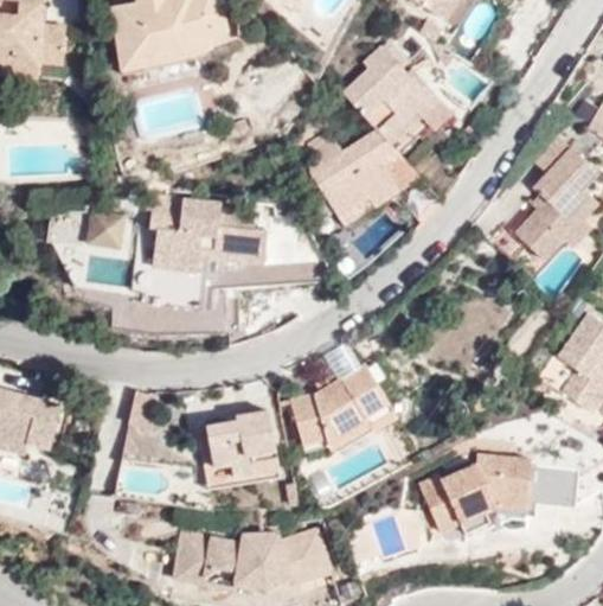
[(13,62),(37,63),(59,64),(63,25),(39,23),(42,0),(0,0),(0,53),(13,55),(13,62)]
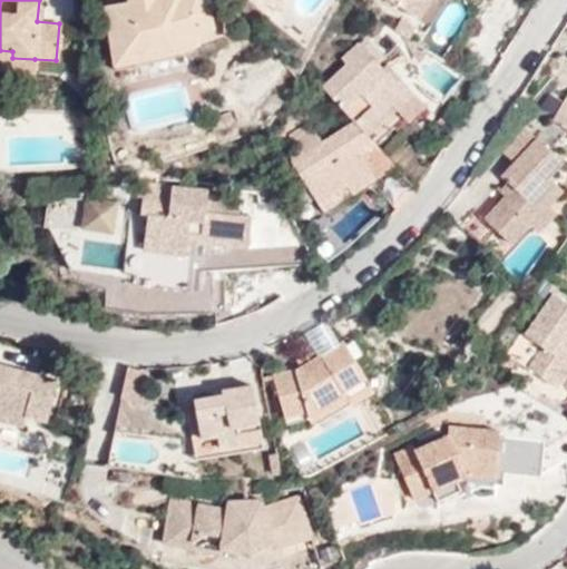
[(127,0),(103,7),(114,70),(168,59),(224,38),(197,0),(158,0),(138,5),(136,0),(127,0)]
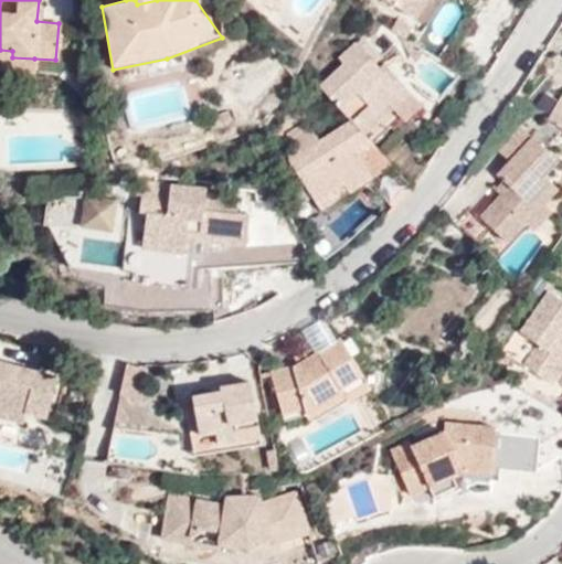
[(385,0),(414,18),(424,2),(425,0),(385,0)]
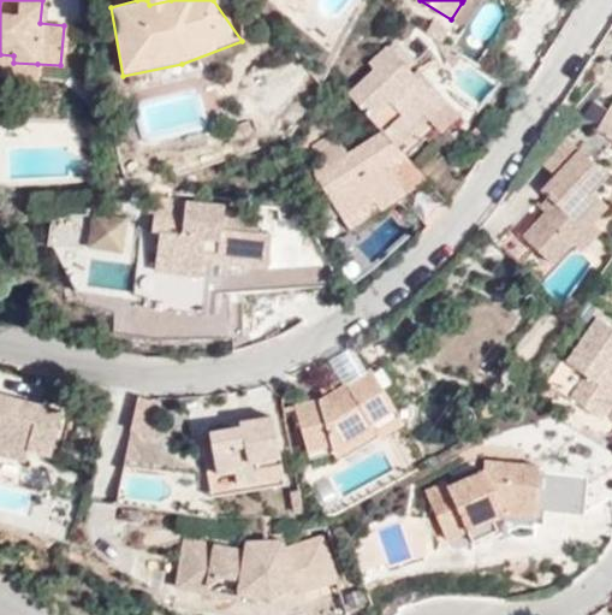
[(381,129),(390,137),(421,110),(427,114),(446,98),(432,82),(423,89),(411,76),(385,47),(367,61),(372,69),(345,92),(381,129)]
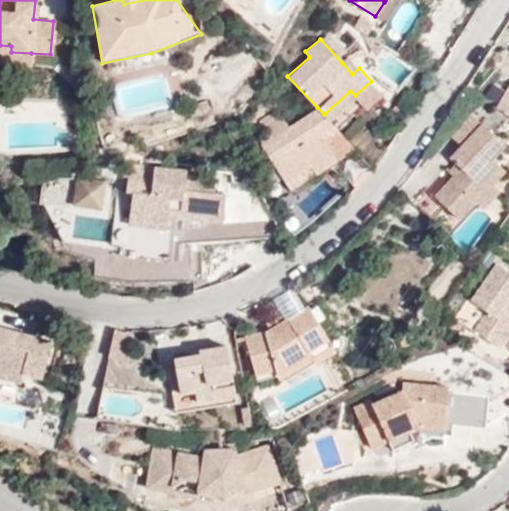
[(0,63),(30,67),(31,53),(11,52),(11,46),(0,45),(0,63)]
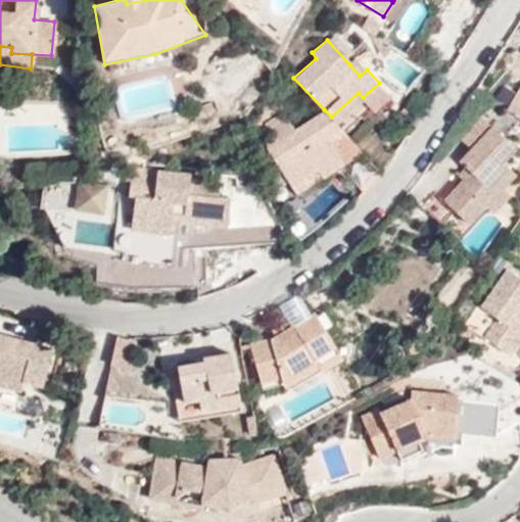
[(360,76),(367,69),(358,58),(349,64),(360,76)]
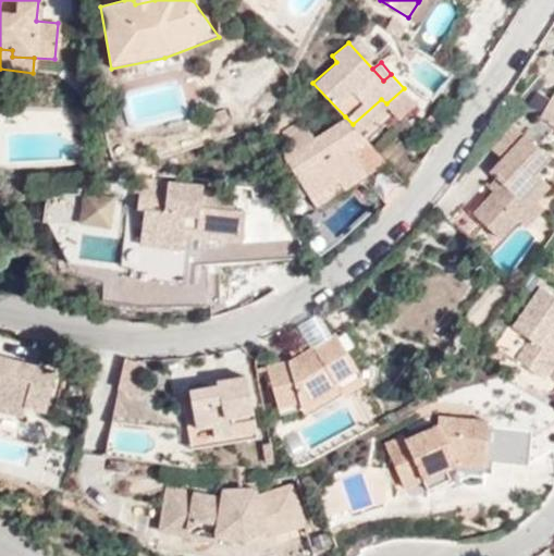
[(553,96),(551,95),(537,118),(553,128),(553,96)]
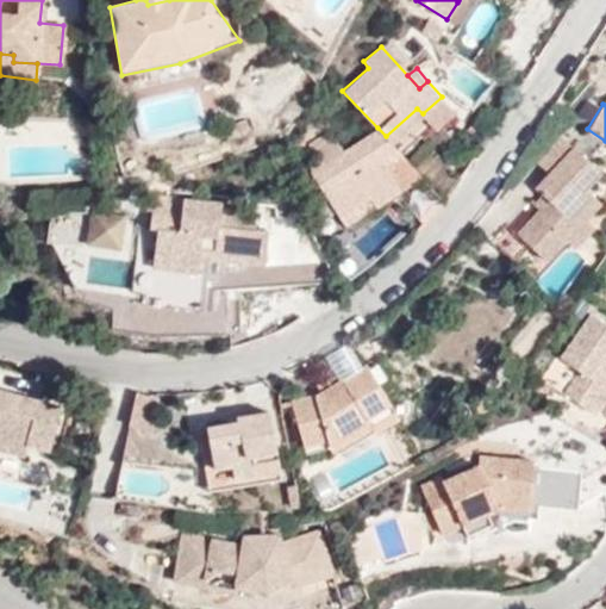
[(386,165),(401,153),(386,136),(378,128),(311,171),(338,213),(372,193),(379,203),(400,188),(386,165)]
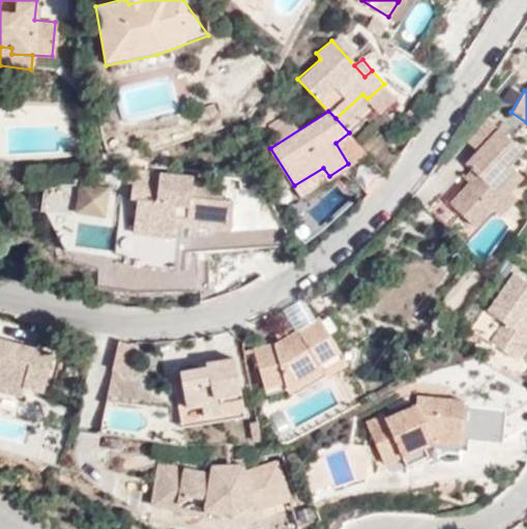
[(370,154),(386,172),(402,152),(367,119),(349,133),(370,154)]
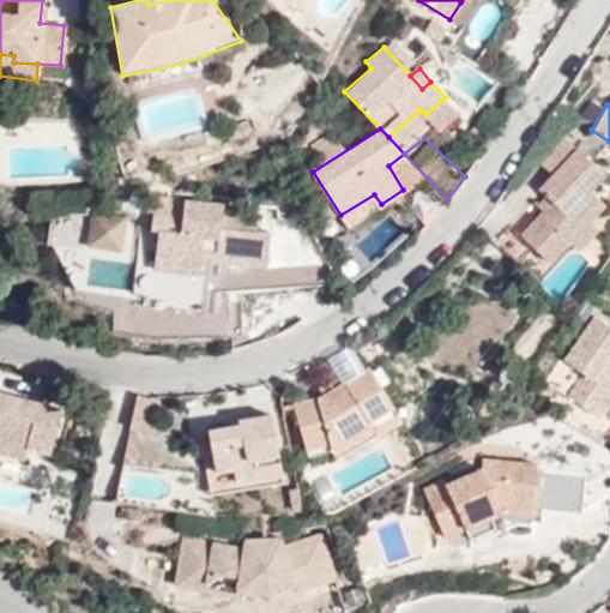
[(551,259),(571,239),(590,217),(604,202),(590,188),(605,170),(579,148),(544,186),(555,197),(524,232),(551,259)]
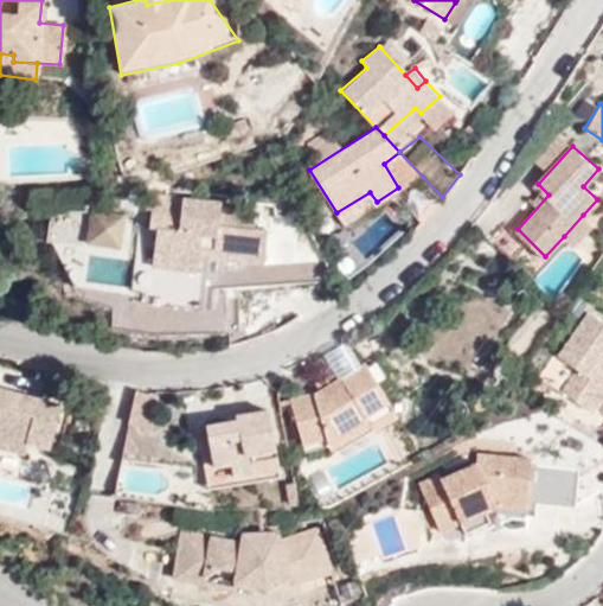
[(344,224),(377,202),(370,192),(337,212),(344,224)]
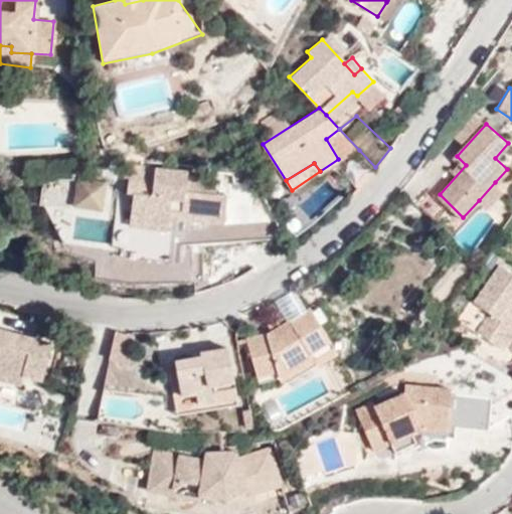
[(171,210),(227,214),(229,195),(215,195),(216,179),(186,177),(187,172),(141,167),(139,180),(129,179),(122,258),(173,262),(179,219),(171,218),(171,210)]
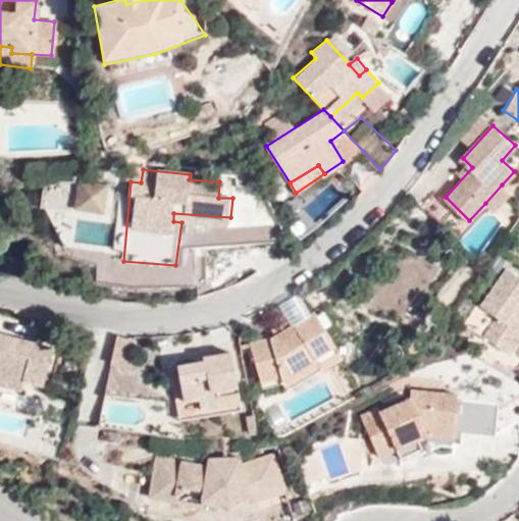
[(502,185),(485,203),(492,210),(510,192),(502,185)]
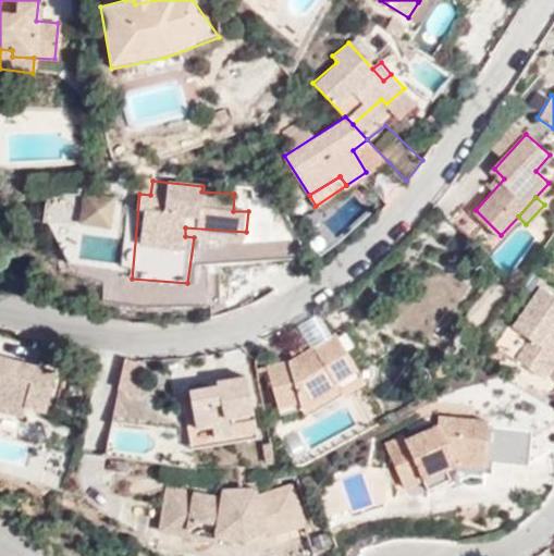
[(246,241),(246,232),(185,227),(185,236),(194,237),(246,241)]
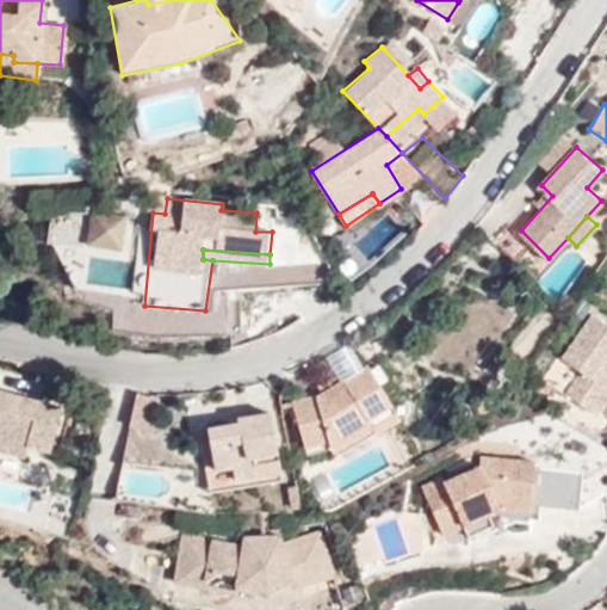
[(0,316),(7,318),(13,319),(16,310),(0,308),(0,316)]
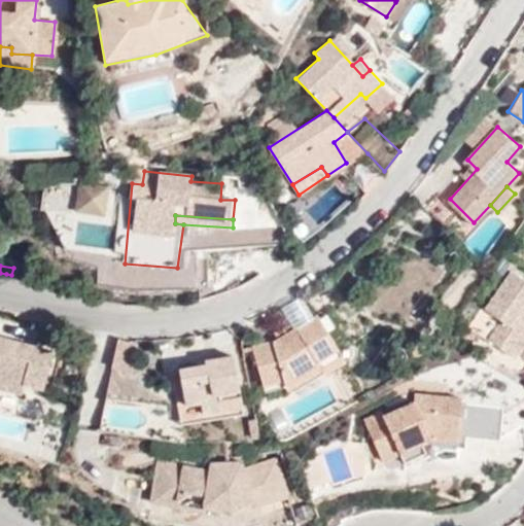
[(523,344),(523,288),(510,277),(482,315),(498,327),(485,346),(511,364),(523,346),(523,344)]
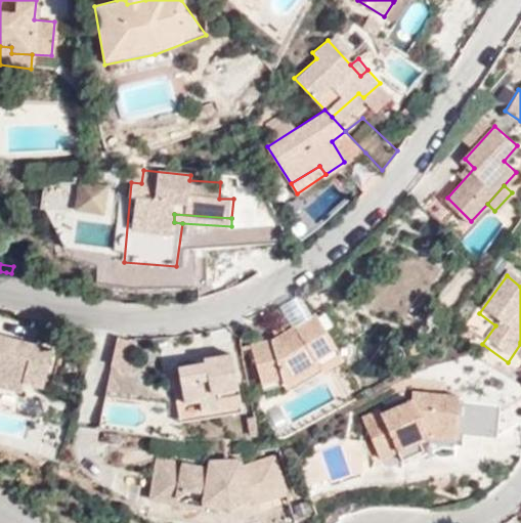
[(315,365),(319,374),(342,362),(315,314),(310,317),(299,297),(270,310),(280,333),(272,338),(251,343),(259,381),(278,376),(279,382),(315,365)]
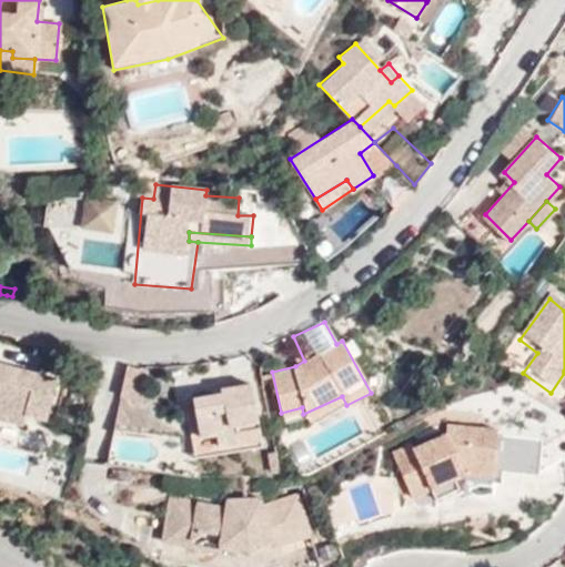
[(0,418),(24,424),(28,413),(43,417),(57,378),(0,362),(0,418)]
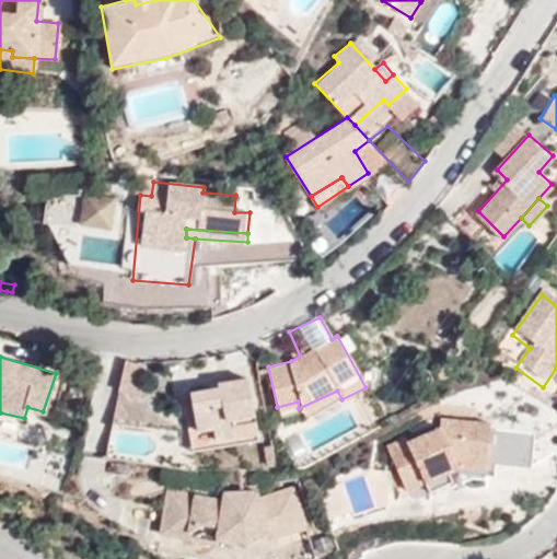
[(212,439),(258,430),(246,376),(216,383),(217,386),(189,392),(196,421),(198,430),(209,428),(212,439)]
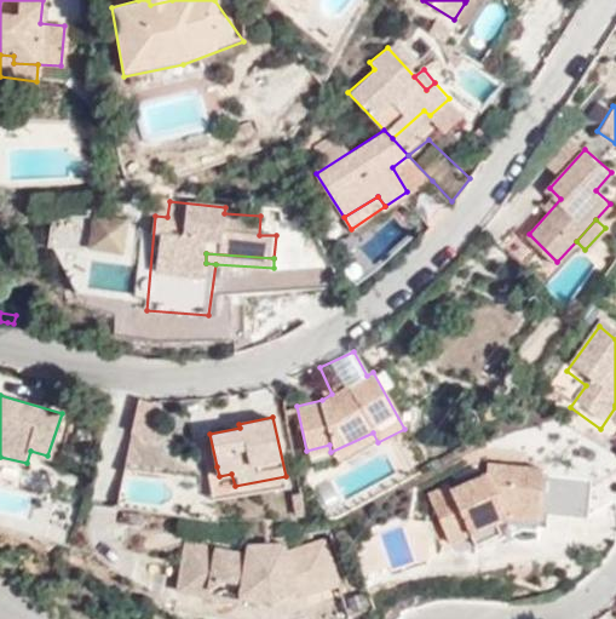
[(335,463),(378,442),(373,433),(330,452),(332,454),(335,463)]
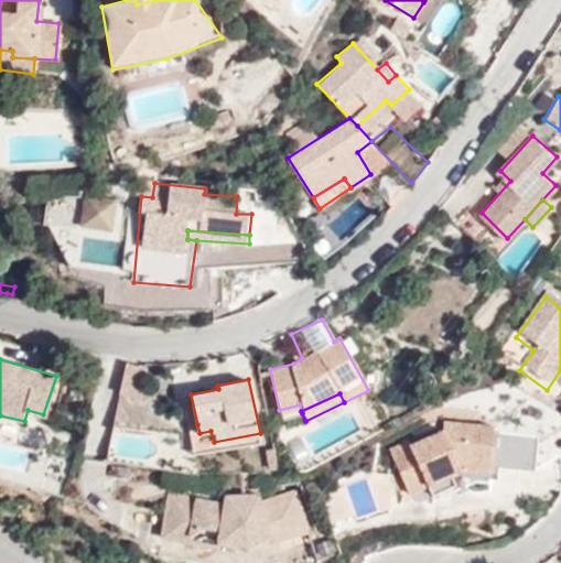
[(281,420),(302,413),(301,411),(300,404),(279,410),(281,420)]
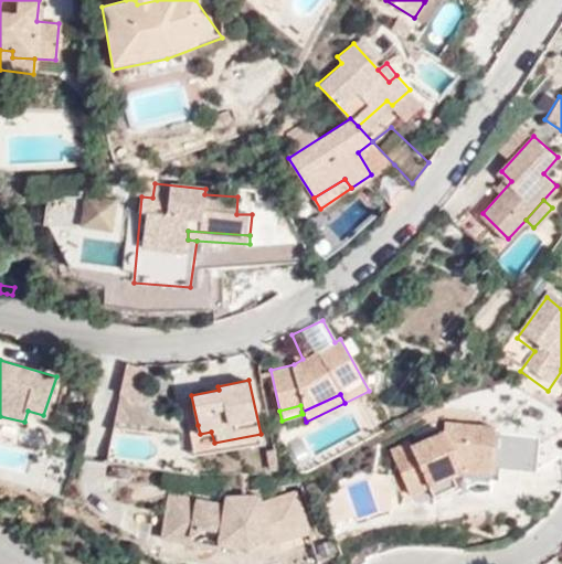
[(478,443),(479,425),(442,422),(441,429),(407,443),(405,439),(386,447),(407,493),(425,486),(451,476),(446,467),(455,463),(462,470),(485,472),(489,444),(478,443)]
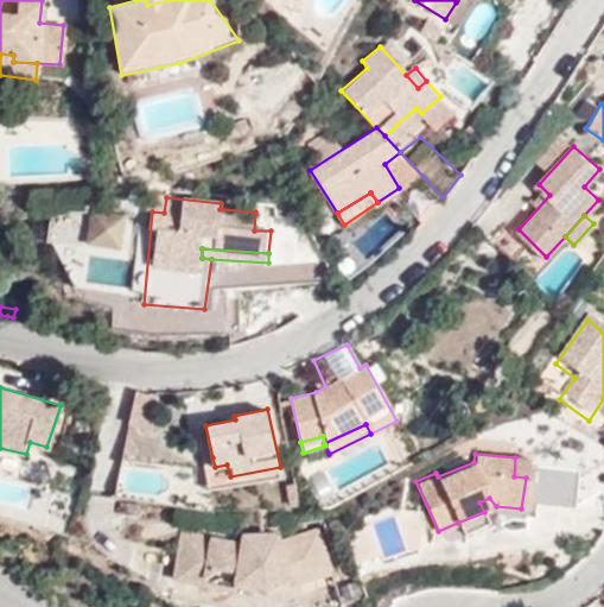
[(281,478),(280,467),(230,476),(227,465),(215,467),(213,457),(203,459),(210,492),(281,478)]
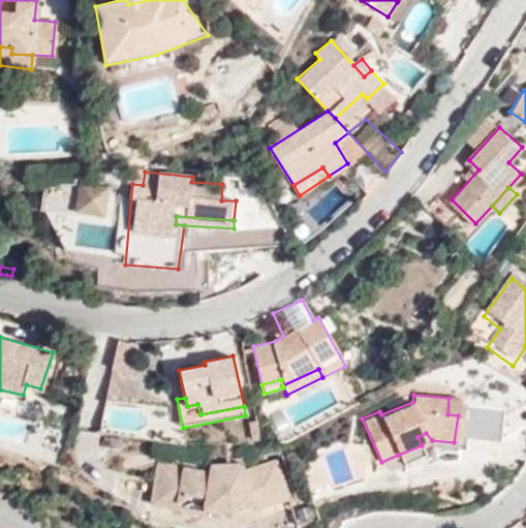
[(460,399),(449,398),(447,414),(458,415),(460,399)]
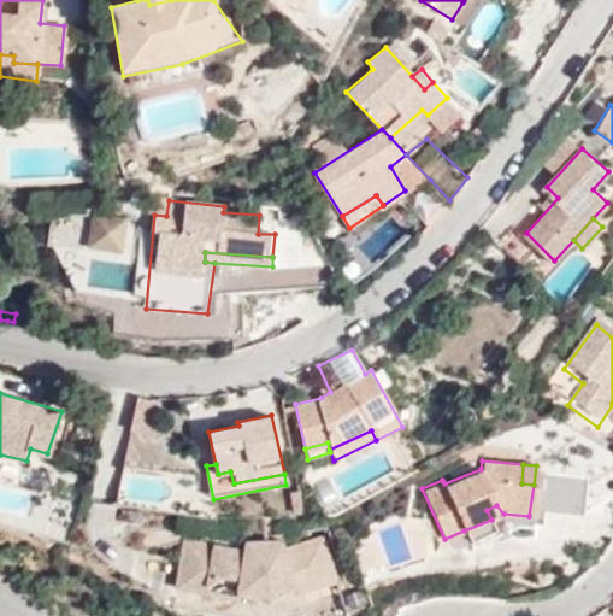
[(491,520),(504,514),(496,505),(487,510),(491,520)]
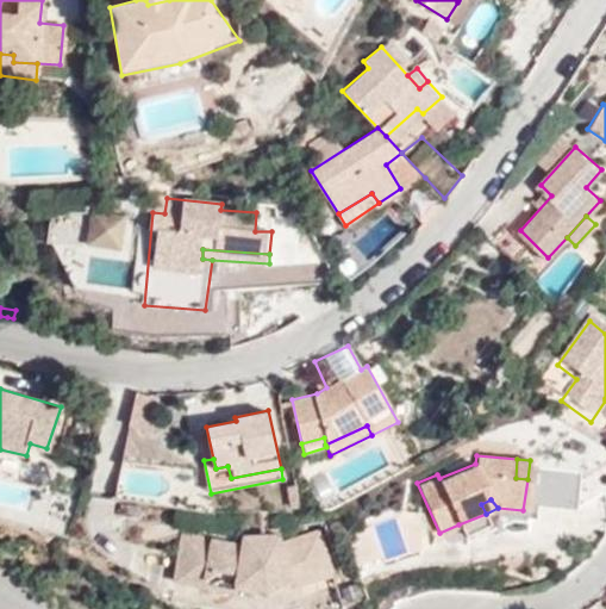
[(486,514),(458,524),(464,536),(491,526),(486,514)]
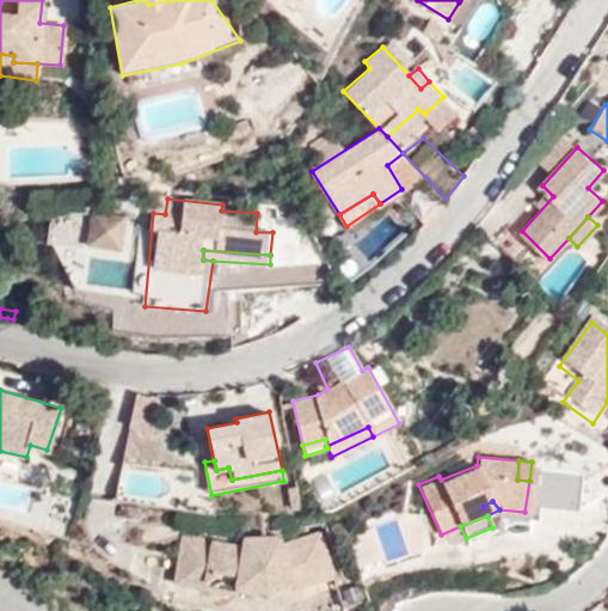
[(256,549),(241,547),(184,536),(176,584),(203,588),(210,578),(220,570),(241,574),(239,587),(269,592),(294,584),(296,588),(335,575),(323,530),(283,543),(281,536),(258,536),(256,549)]
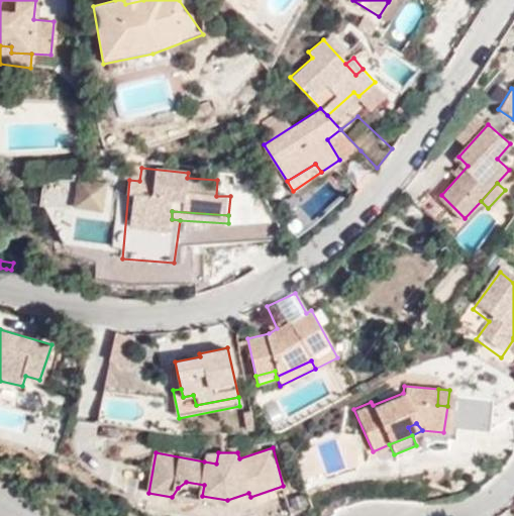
[(206,452),(204,461),(216,463),(218,452),(206,452)]
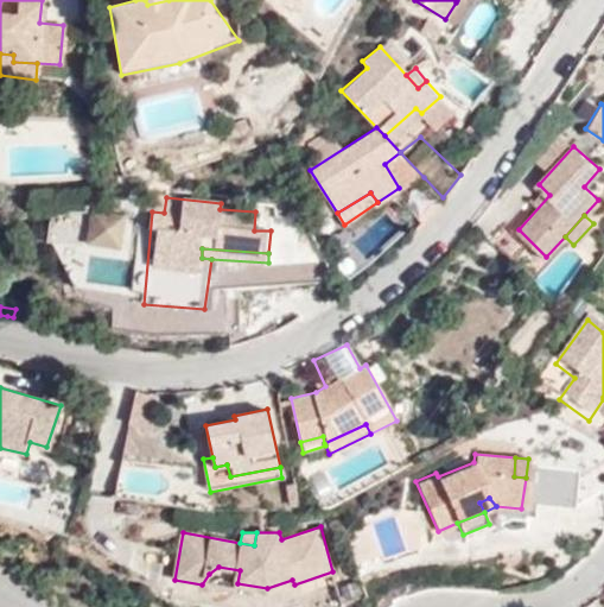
[(209,574),(202,585),(234,592),(237,583),(240,570),(218,567),(209,574)]
